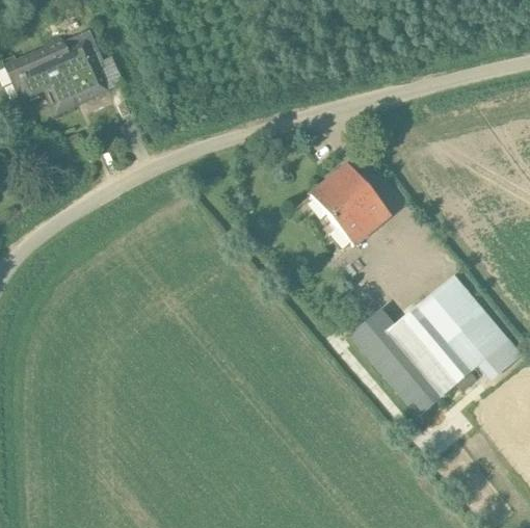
[(88,98),(108,88),(98,63),(104,60),(90,29),(64,41),(64,42),(70,55),(56,61),(61,74),(65,72),(69,78),(73,76),(81,95),(86,93),(88,98)]
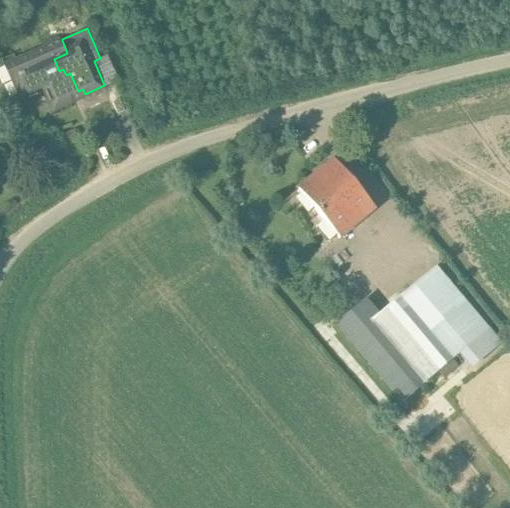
[(62,40),(62,39),(59,32),(44,38),(47,45),(19,57),(16,51),(4,56),(21,96),(46,85),(56,107),(72,99),(70,94),(78,91),(70,73),(66,75),(63,69),(59,71),(54,59),(67,53),(62,40)]
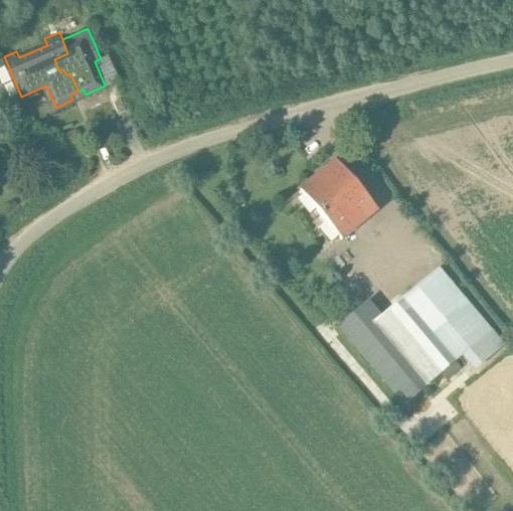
[(77,127),(62,134),(66,143),(71,141),(72,144),(83,139),(77,127)]
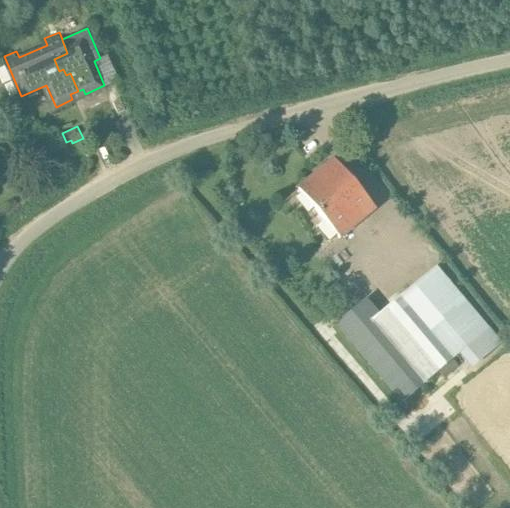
[(376,205),(348,172),(335,156),(318,171),(358,220),(376,205)]
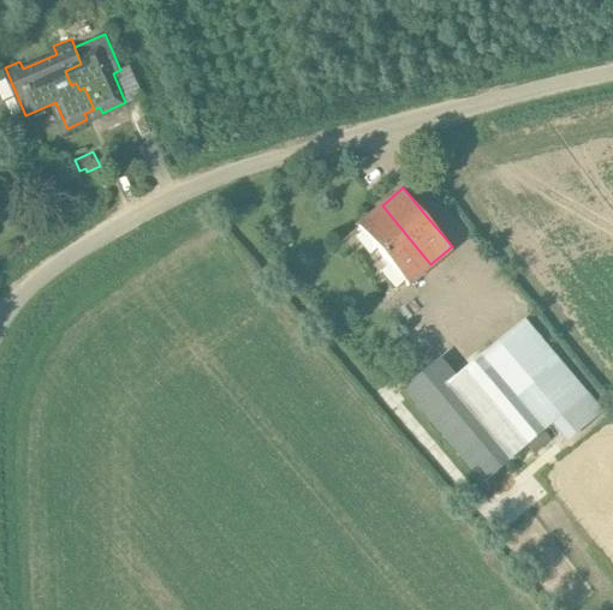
[(430,264),(382,205),(361,223),(410,281),(430,264)]
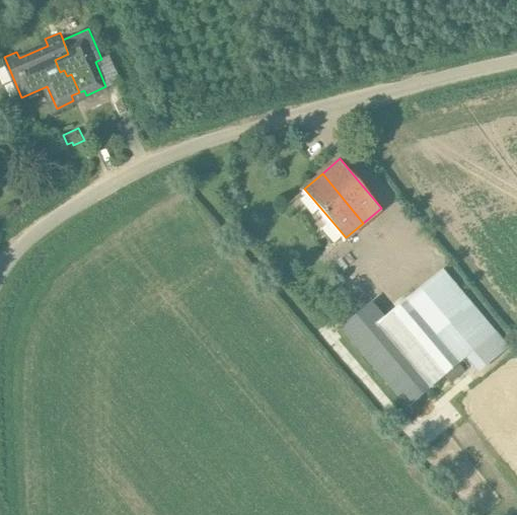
[(341,323),(340,324),(404,406),(436,380),(444,373),(451,382),(465,371),(458,363),(467,356),(473,351),(486,365),(509,347),(497,332),(445,268),(385,316),(371,299),(341,323)]
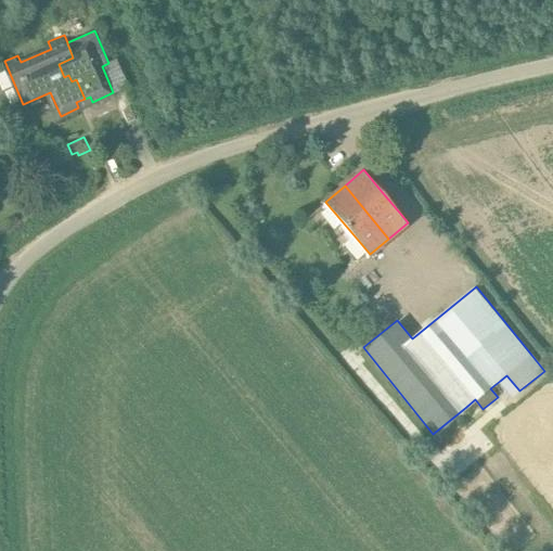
All buildings are outlined.
